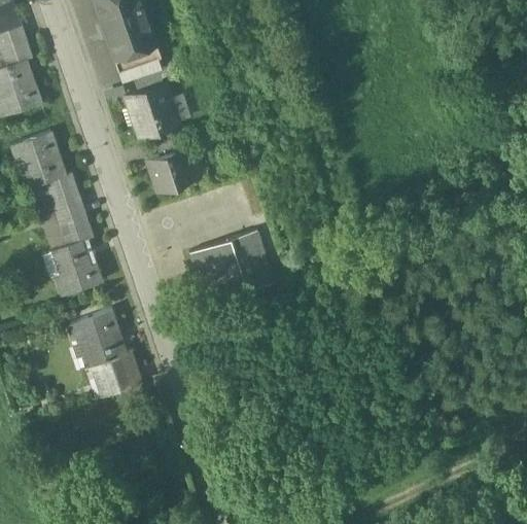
[(0,0),(0,18),(16,12),(11,0),(0,0)]
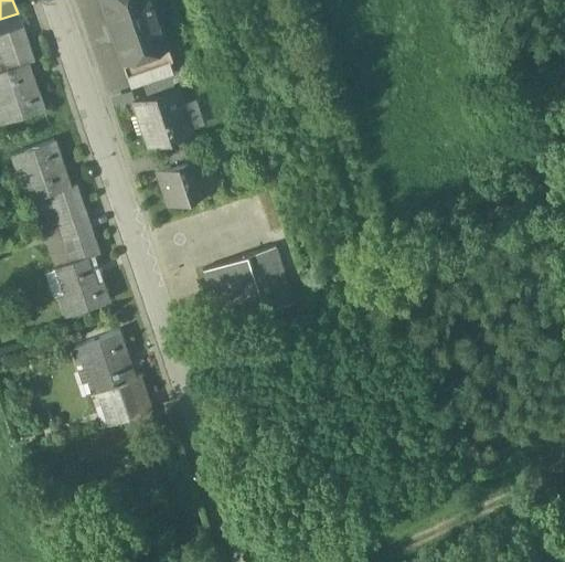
[(99,0),(121,62),(167,45),(161,28),(159,29),(150,3),(152,3),(150,0),(99,0)]
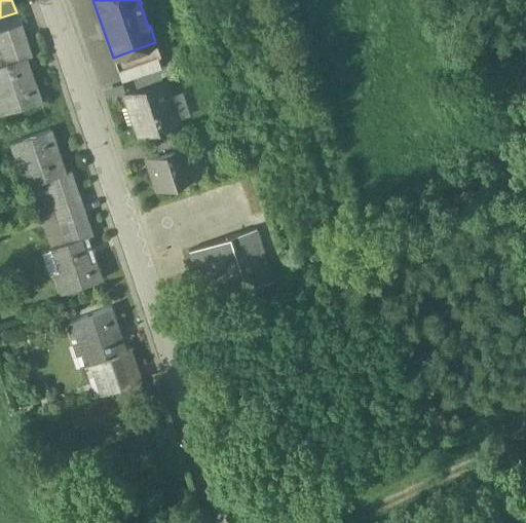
[(0,17),(0,31),(21,25),(16,12),(0,17)]
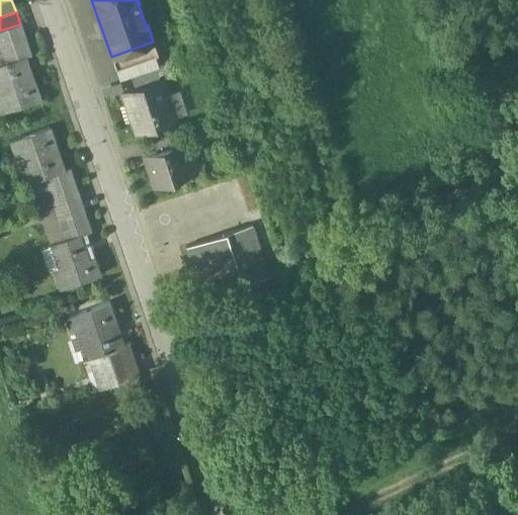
[(20,24),(0,30),(0,45),(24,36),(20,24)]
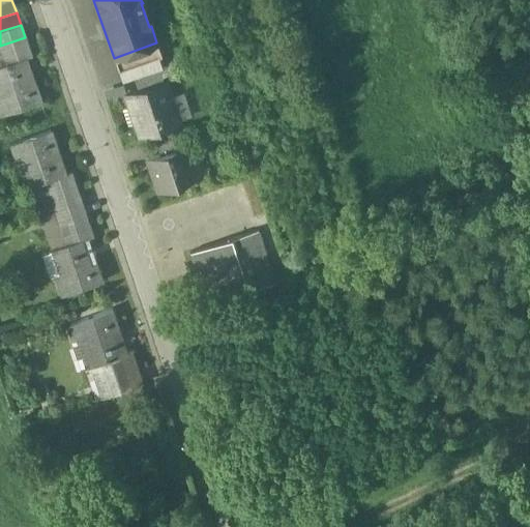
[(32,58),(25,37),(0,46),(0,116),(41,103),(27,60),(32,58)]
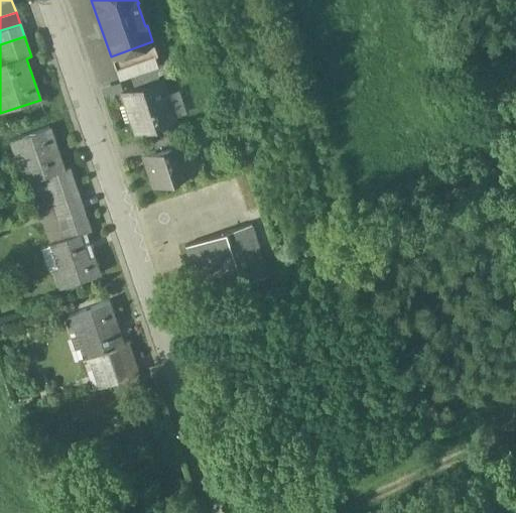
[(152,41),(111,56),(119,83),(131,79),(156,70),(160,68),(152,41)]
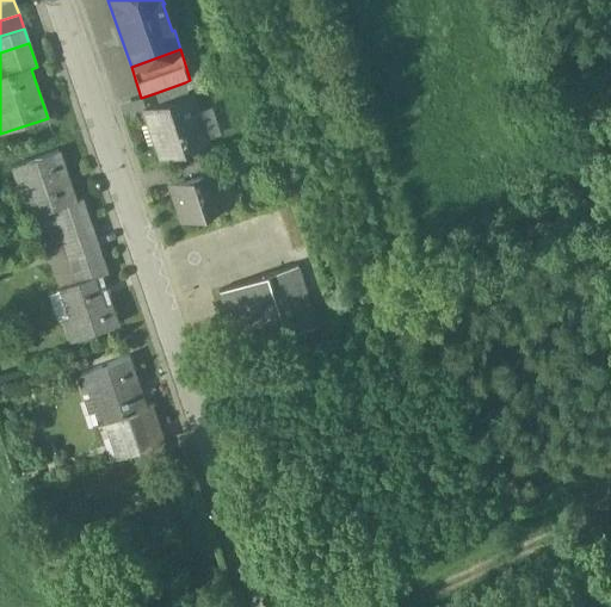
[(185,82),(155,93),(160,107),(190,98),(185,82)]
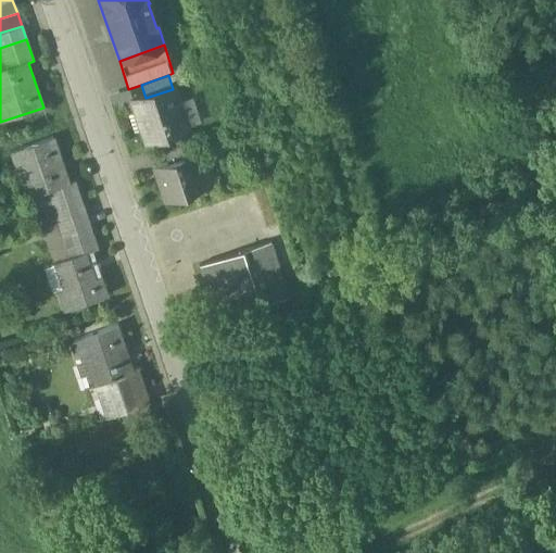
[(146,98),(134,102),(147,143),(187,132),(173,89),(146,98)]
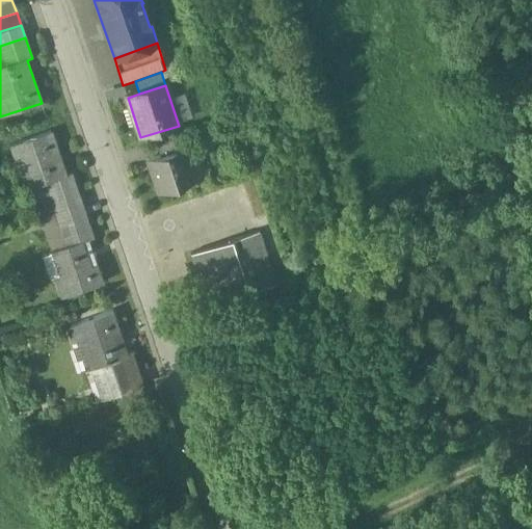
[(22,166),(34,201),(77,186),(73,176),(60,180),(51,154),(60,151),(54,133),(9,149),(17,168),(22,166)]
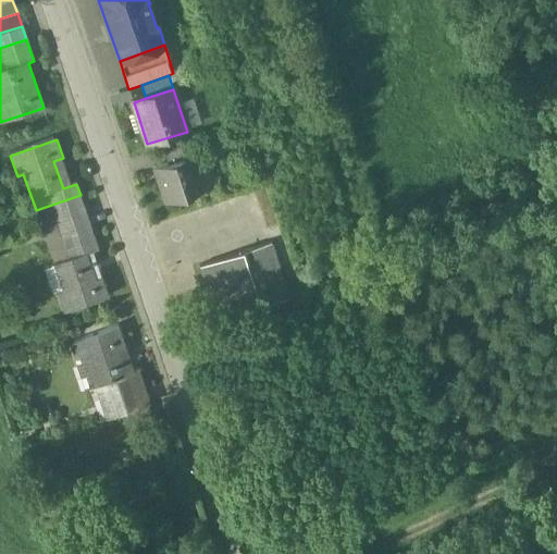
[(189,145),(163,152),(168,165),(194,158),(189,145)]
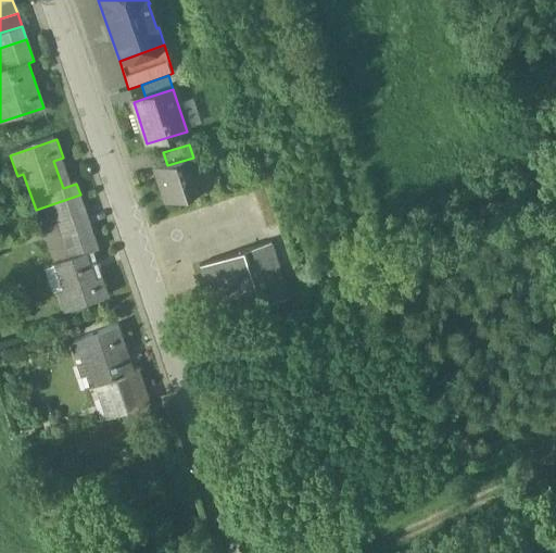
[(167,165),(156,170),(166,201),(203,189),(193,158),(167,165)]
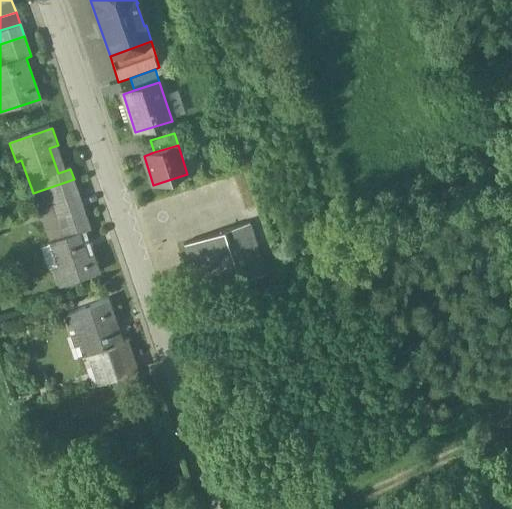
[(33,193),(40,212),(81,197),(74,179),(33,193)]
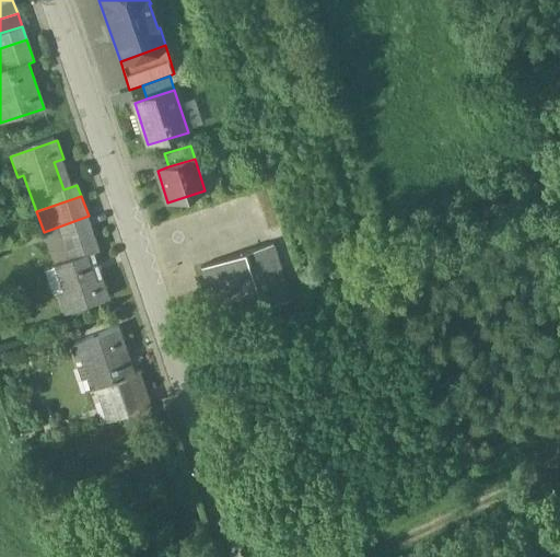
[(44,232),(48,246),(93,231),(89,216),(44,232)]
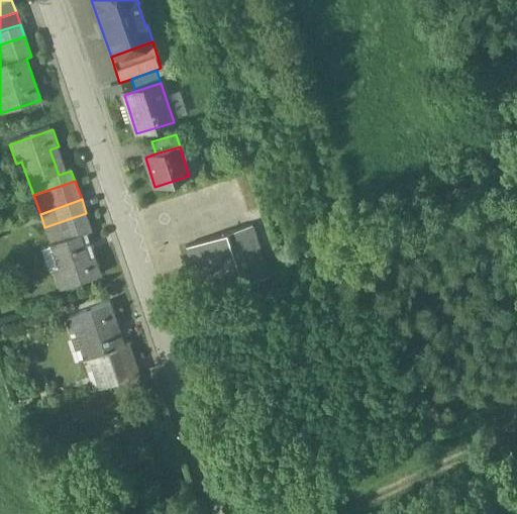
[(44,227),(61,272),(54,274),(61,292),(102,277),(96,261),(90,263),(81,236),(93,232),(86,213),(44,227)]
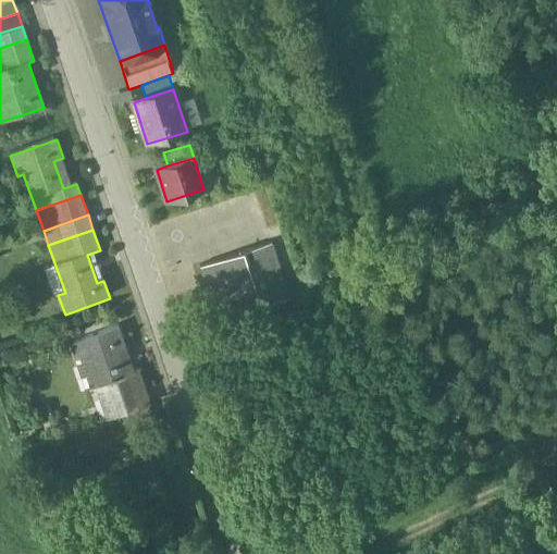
[(271,245),(200,268),(218,322),(288,300),(271,245)]
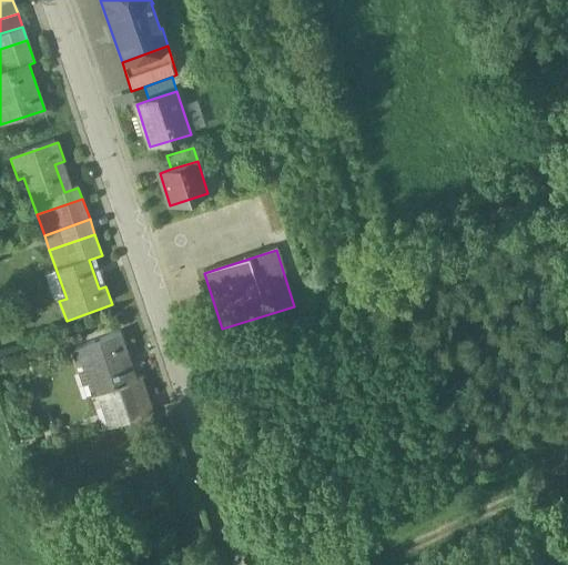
[(120,336),(73,351),(88,399),(101,394),(104,405),(123,400),(125,406),(149,400),(143,380),(134,382),(120,336)]
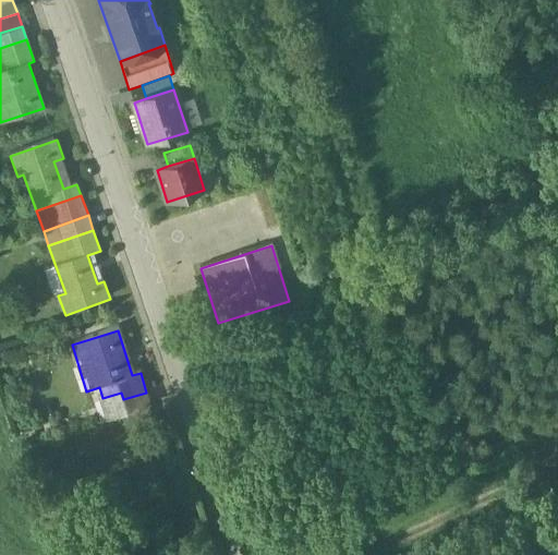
[(121,393),(102,398),(109,421),(152,408),(146,393),(123,399),(121,393)]
